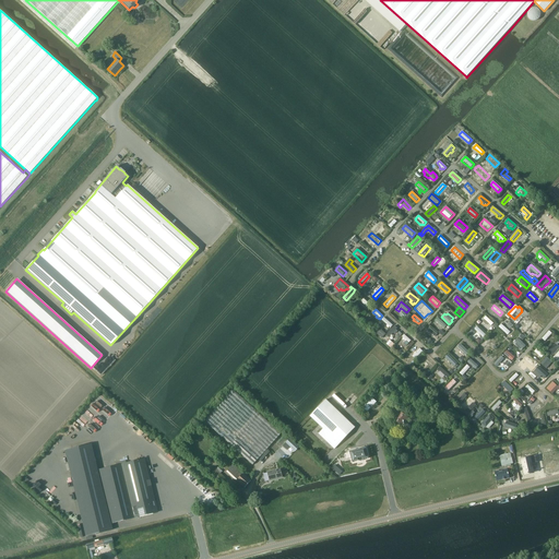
[(486,317),(483,319),(491,326),(494,323),(486,317)]
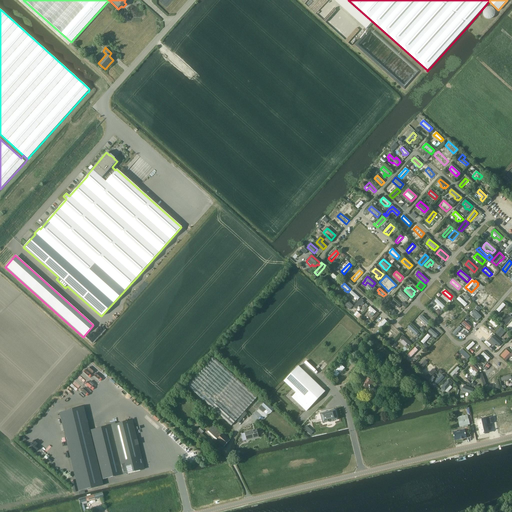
[(358,301),(360,298),(351,291),(349,293),(354,298),(353,299),(355,301),(356,300),(358,301)]
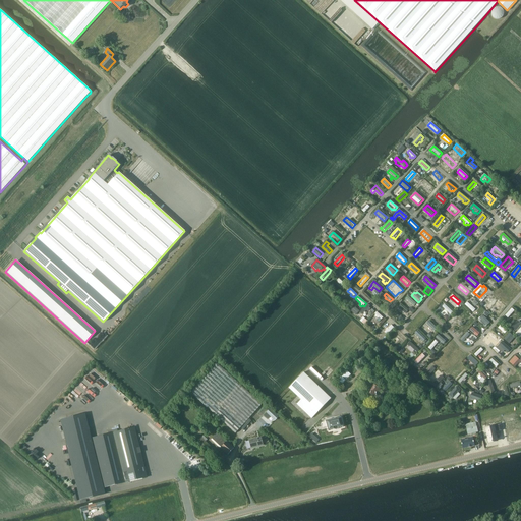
[(405,299),(414,307),(416,304),(408,296),(405,299)]
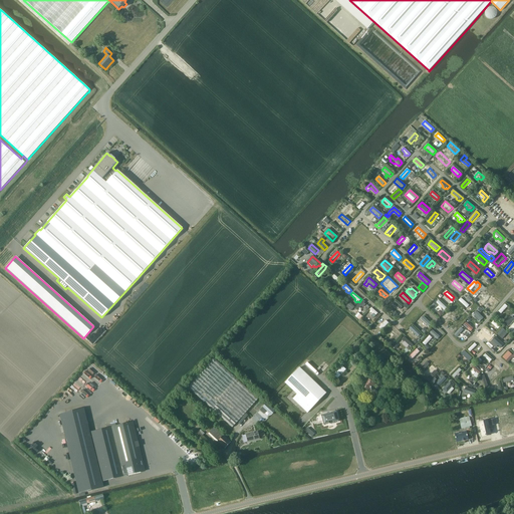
[(487,293),(480,302),(483,305),(490,295),(487,293)]
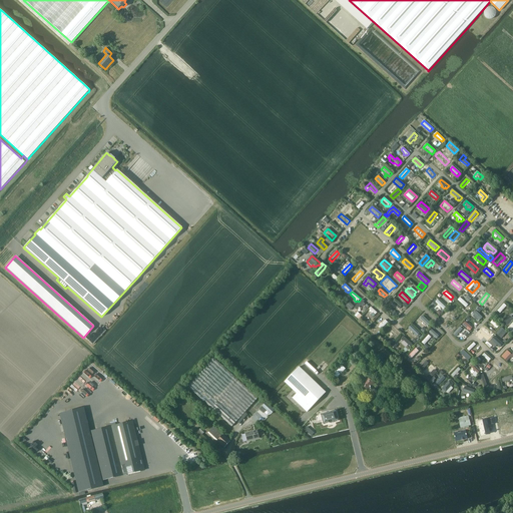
[(466,308),(468,306),(460,298),(457,301),(466,308)]
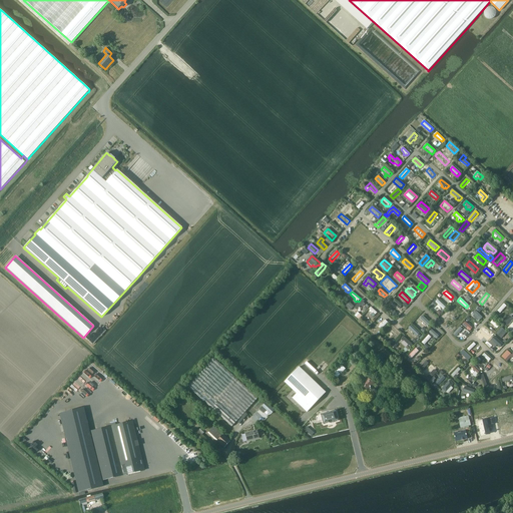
[(495,299),(489,307),(492,309),(498,301),(495,299)]
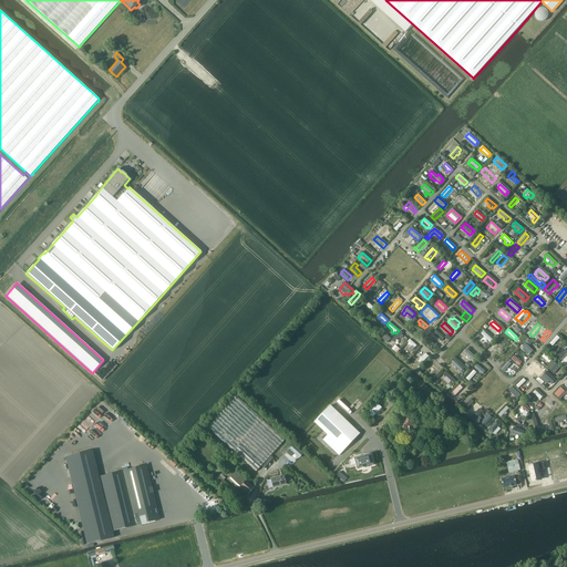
[(403,333),(400,331),(391,340),(394,343),(399,338),(400,340),(403,337),(401,334),(403,333)]
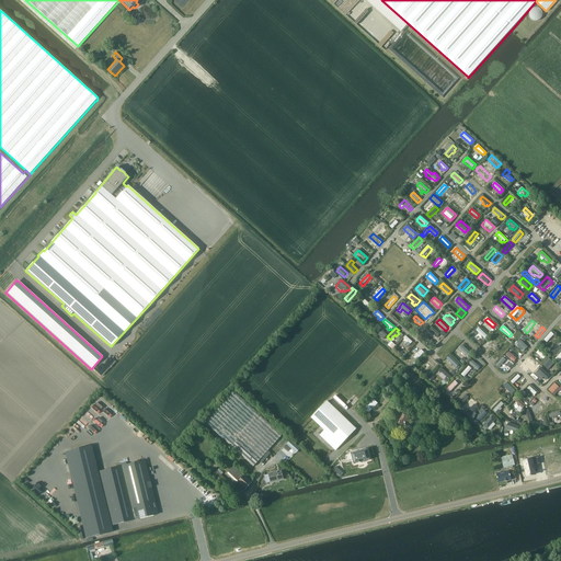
[(436,339),(439,335),(431,329),(428,332),(436,339)]
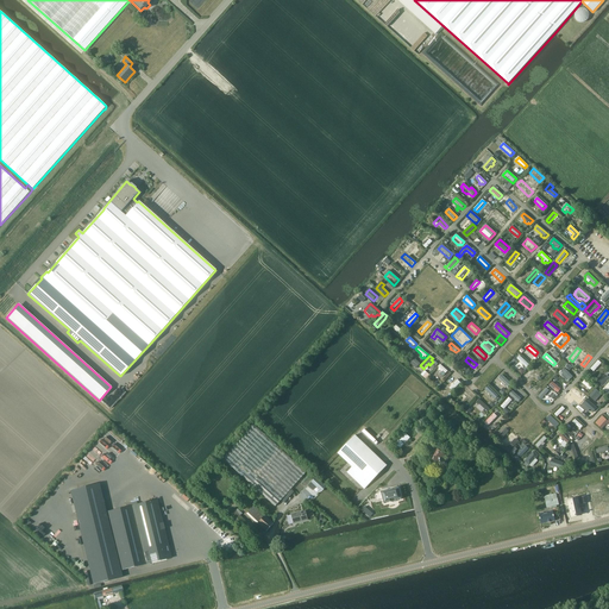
[(529,365),(520,357),(516,359),(526,369),(529,365)]
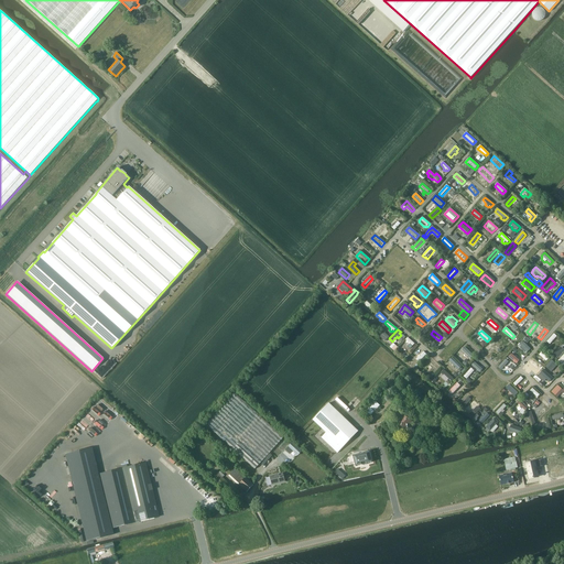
[(501,332),(496,338),(498,342),(505,335),(501,332)]
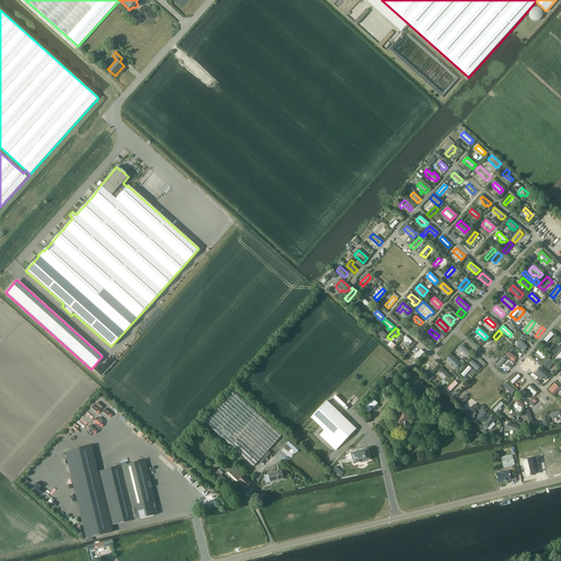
[(382,340),(387,335),(381,331),(377,335),(382,340)]
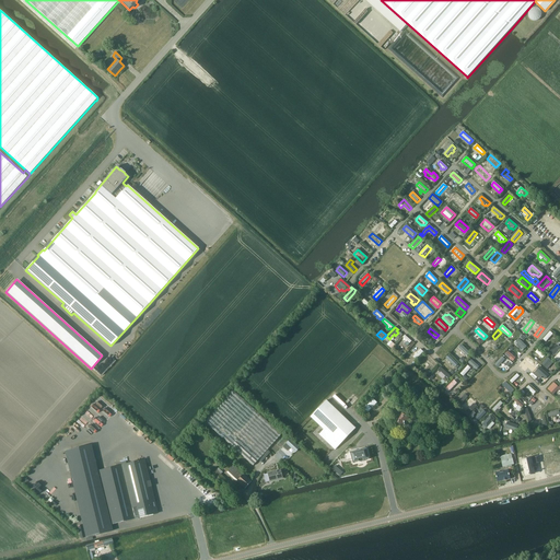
[(546,342),(553,335),(550,331),(543,340),(546,342)]
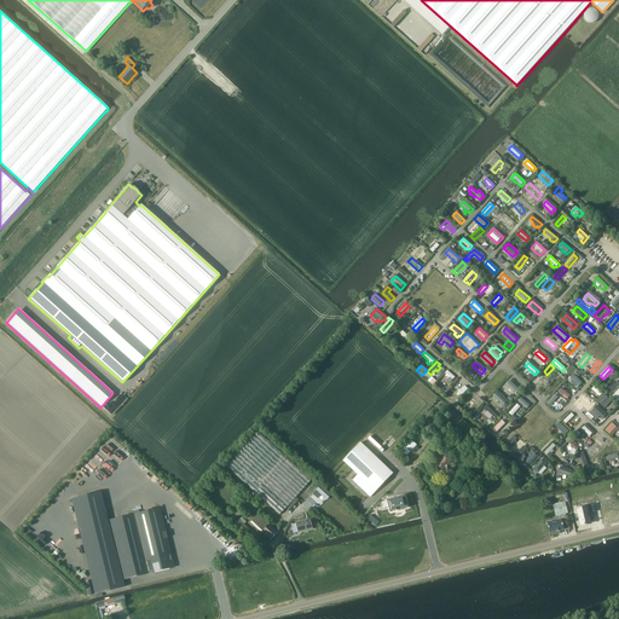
[(446,381),(450,383),(455,377),(447,371),(445,374),(450,379),(446,381)]
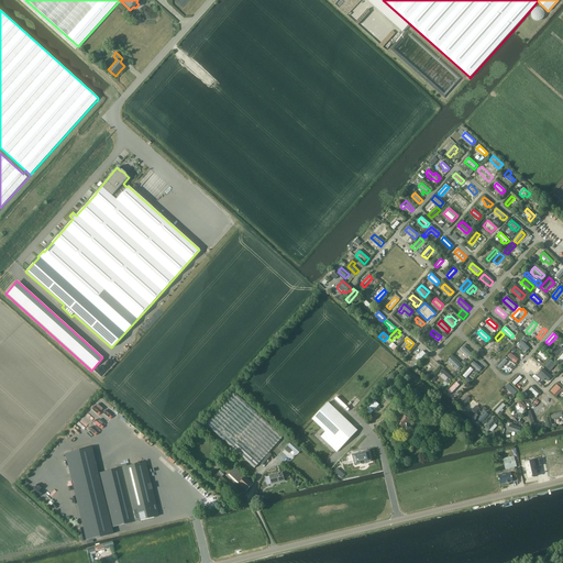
[(486,352),(495,343),(492,340),(483,349),(486,352)]
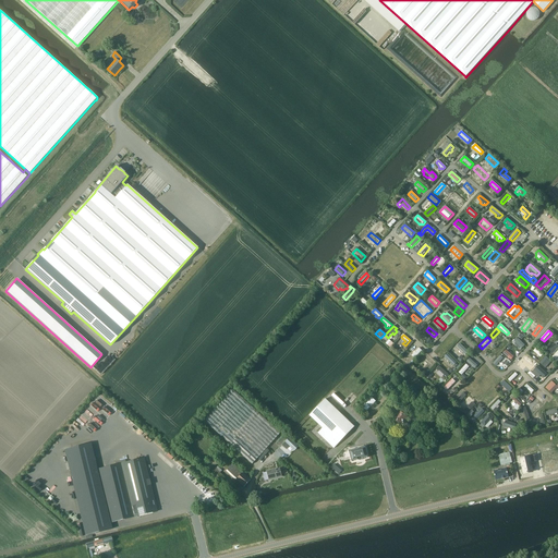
[(514,340),(512,343),(520,351),(525,346),(518,339),(516,340),(514,340)]
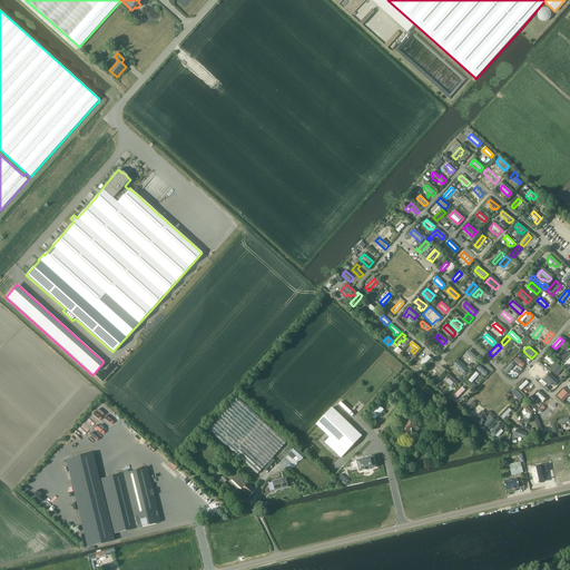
[(563,363),(569,355),(569,354),(568,353),(569,350),(568,349),(566,351),(559,359),(563,363)]
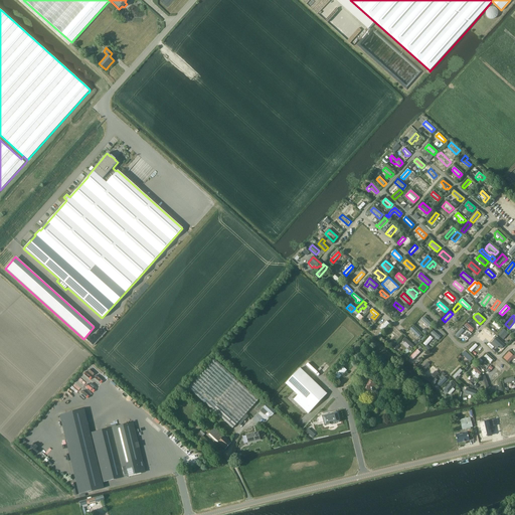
[(430,327),(433,324),(424,316),(421,319),(430,327)]
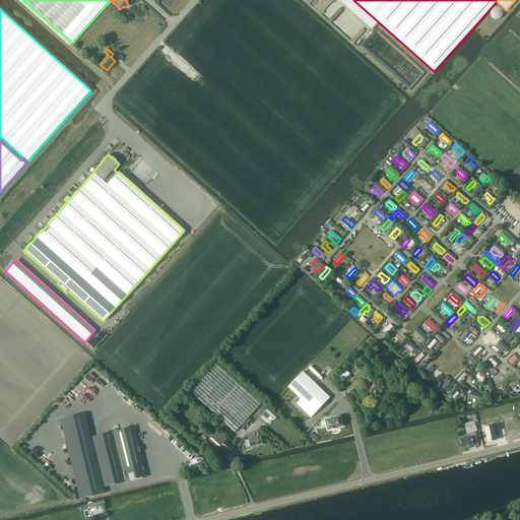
[(390,325),(383,331),(386,334),(393,327),(390,325)]
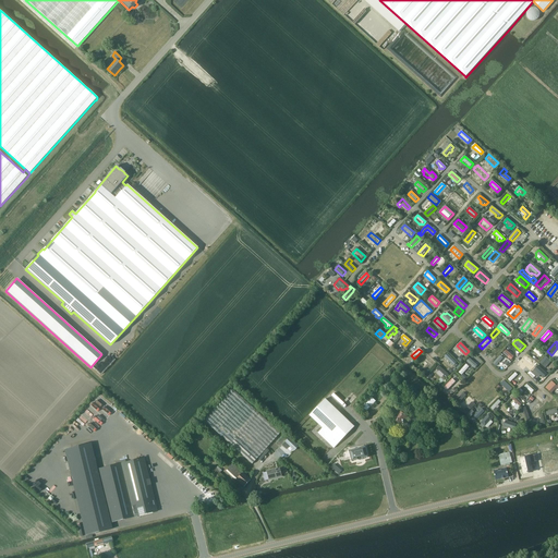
[(535,349),(533,351),(541,358),(543,355),(535,349)]
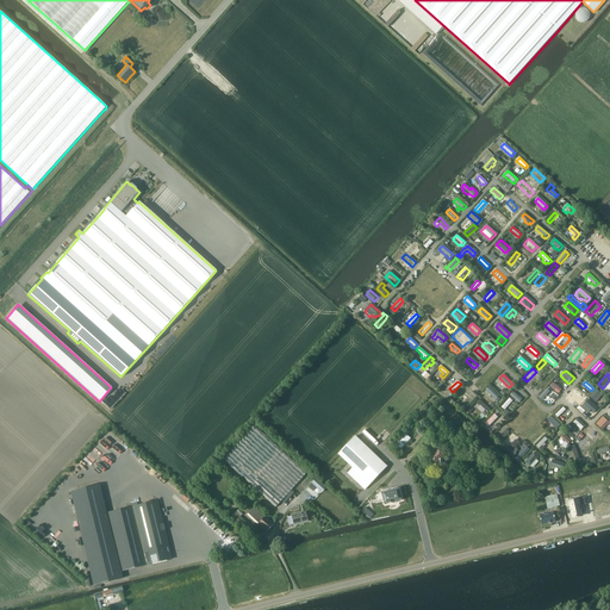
[(553,383),(549,387),(558,394),(561,391),(553,383)]
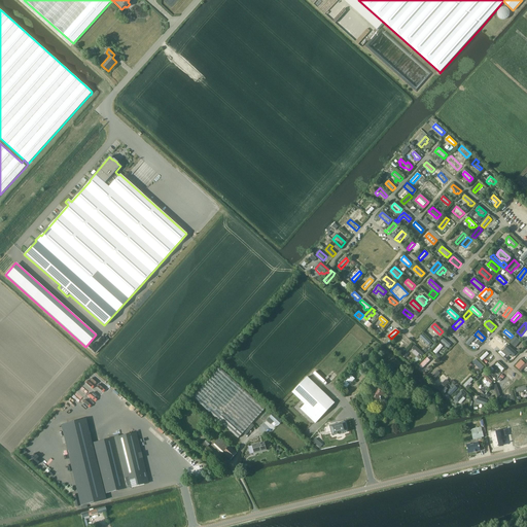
[(410,344),(412,341),(402,334),(400,337),(410,344)]
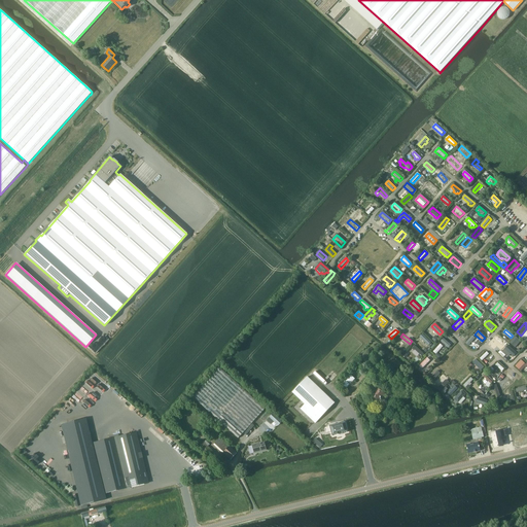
[(422,334),(419,337),(428,345),(431,342),(422,334)]
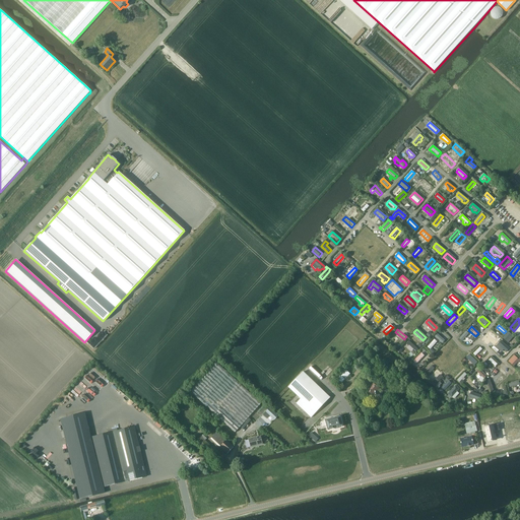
[(495,343),(499,337),(489,330),(482,339),(485,341),(490,335),(493,337),(491,340),(495,343)]
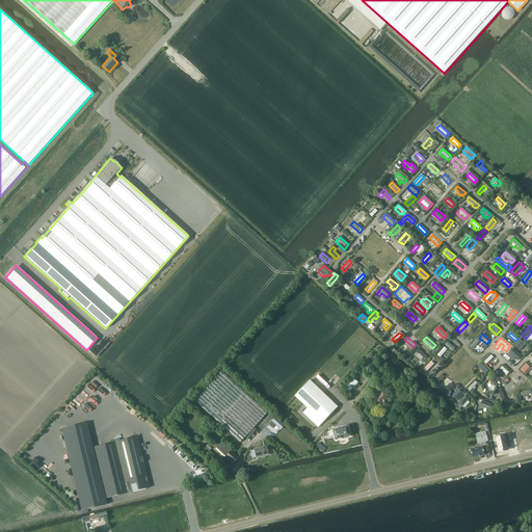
[(473,350),(480,342),(477,339),(470,347),(473,350)]
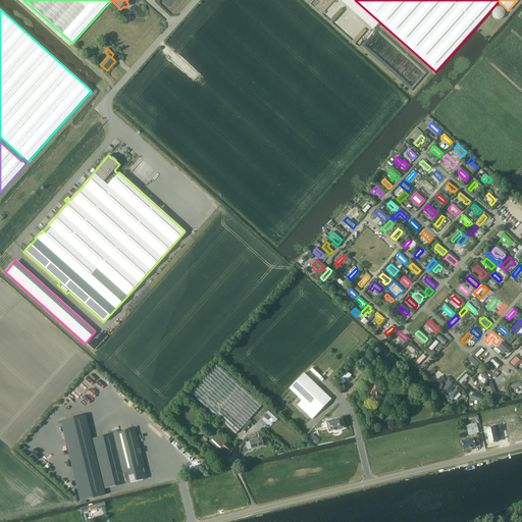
[(510,346),(516,337),(510,333),(505,341),(510,346)]
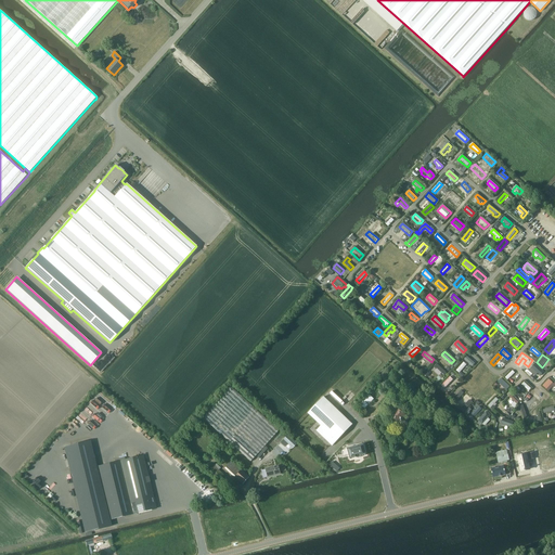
[(472,366),(475,363),(467,356),(464,359),(472,366)]
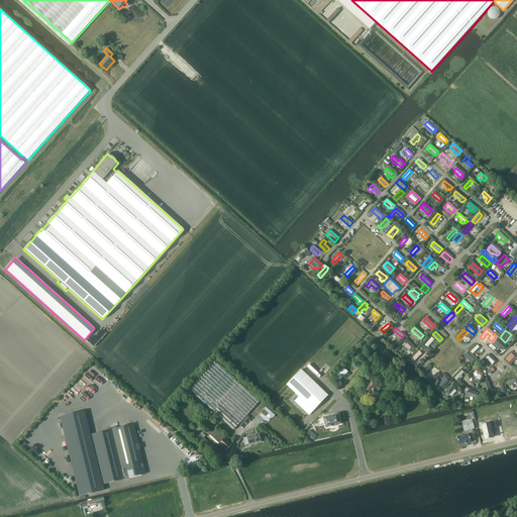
[(425,344),(428,347),(434,339),(432,337),(425,344)]
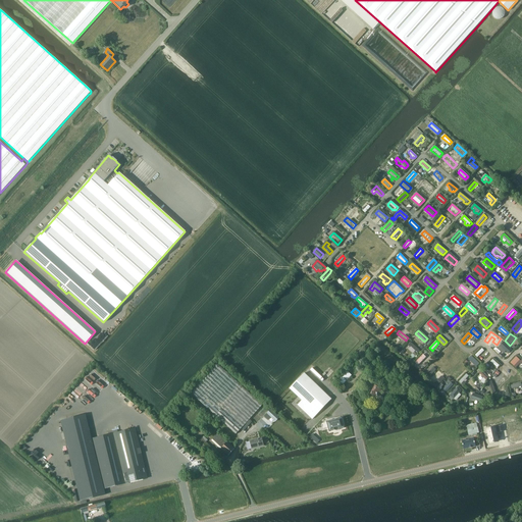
[(420,351),(411,342),(408,344),(409,345),(408,345),(410,347),(408,349),(413,353),(415,351),(418,353),(420,351)]
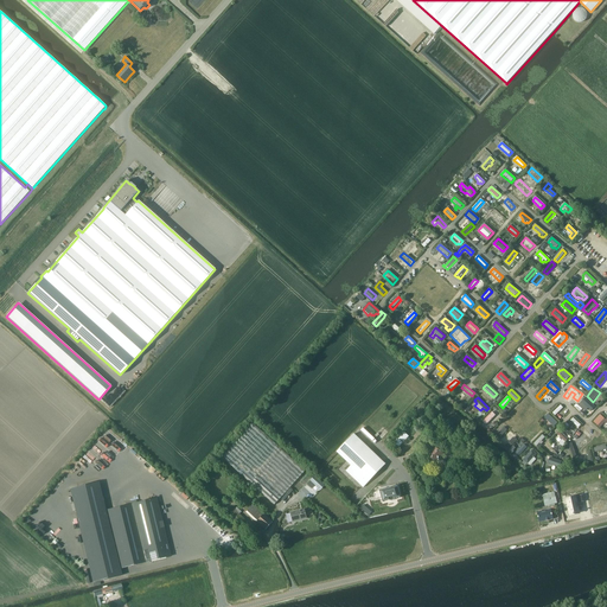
[(585,398),(579,406),(576,404),(577,404),(573,401),(570,404),(574,407),(574,408),(580,413),(582,410),(585,413),(588,409),(590,413),(595,408),(585,398)]
